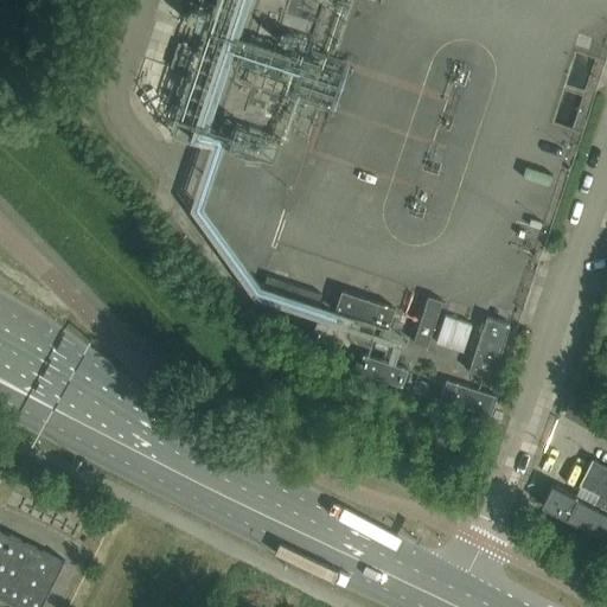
[(179,44),(172,66),(199,75),(206,52),(179,44)]
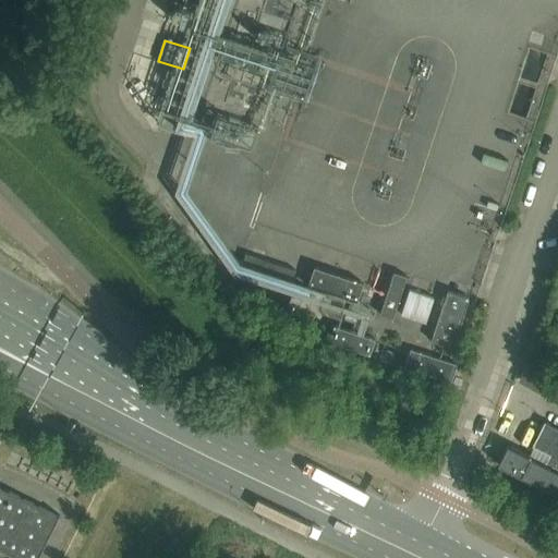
[(177,162),(177,197),(190,203),(191,177),(205,138),(211,138),(249,153),(258,126),(241,120),(241,110),(230,106),(231,95),(201,94),(195,107),(184,107),(176,129),(184,132),(183,145),(177,162)]
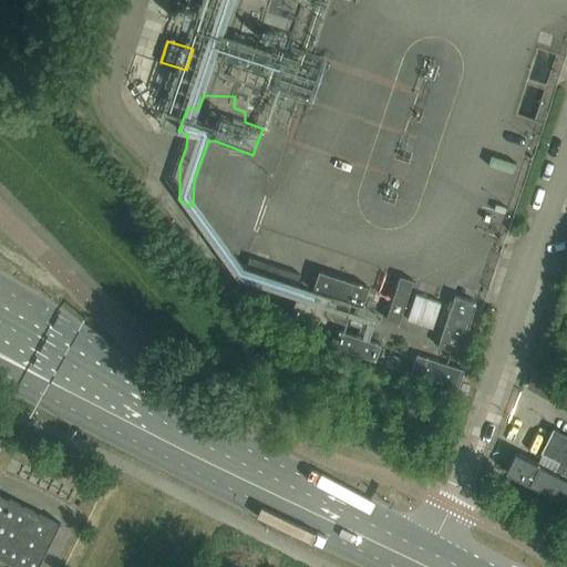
[(300,275),(249,258),(247,267),(298,285),(300,275)]
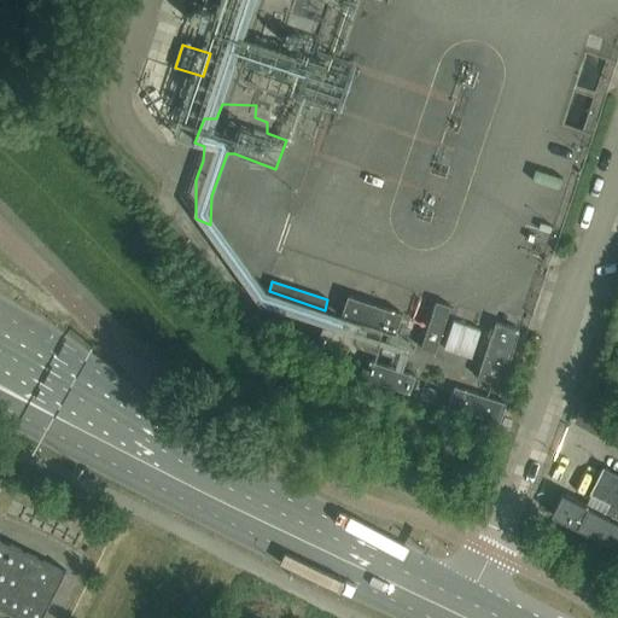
[(403,314),(349,296),(342,318),(396,334),(403,314)]
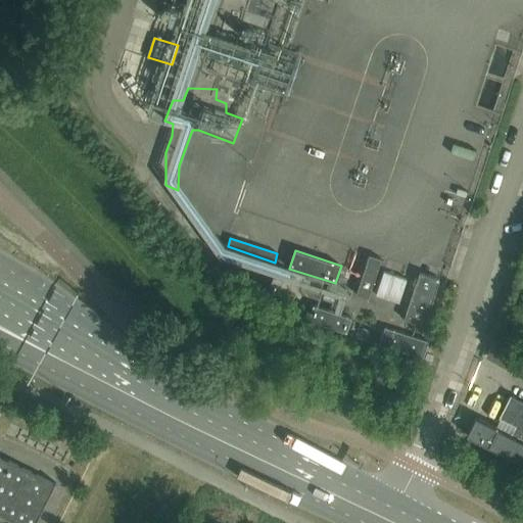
[(370,256),(357,294),(369,299),(382,260),(370,256)]
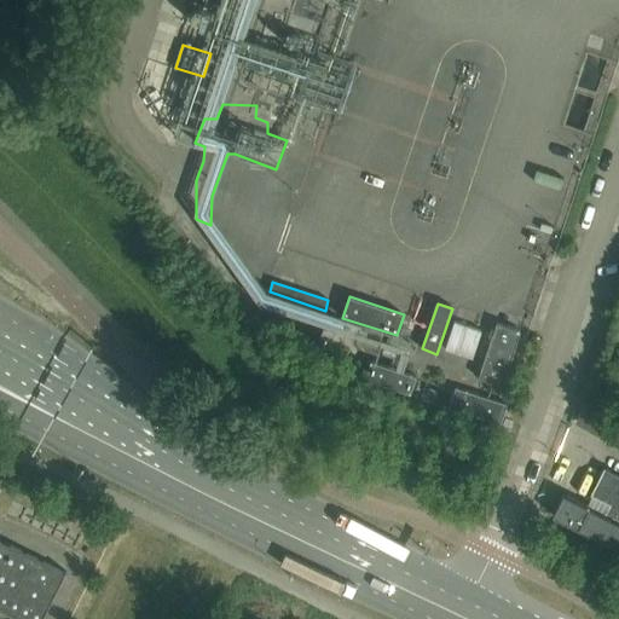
[(475,358),(484,329),(456,320),(447,350),(475,358)]
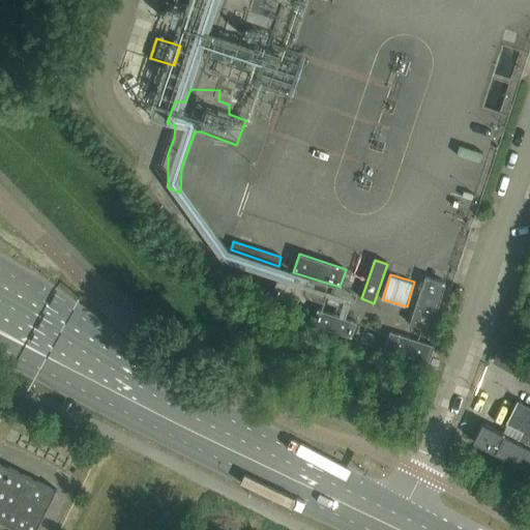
[(446,284),(425,277),(410,325),(430,331),(446,284)]
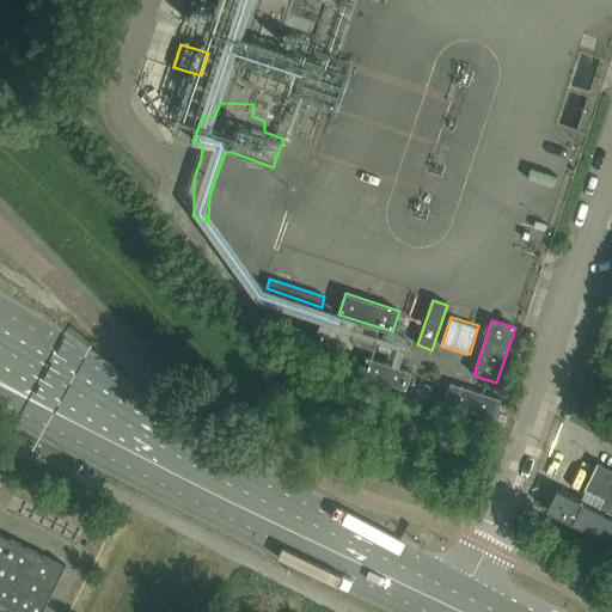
[(412,371),(367,356),(361,375),(407,391),(412,371)]
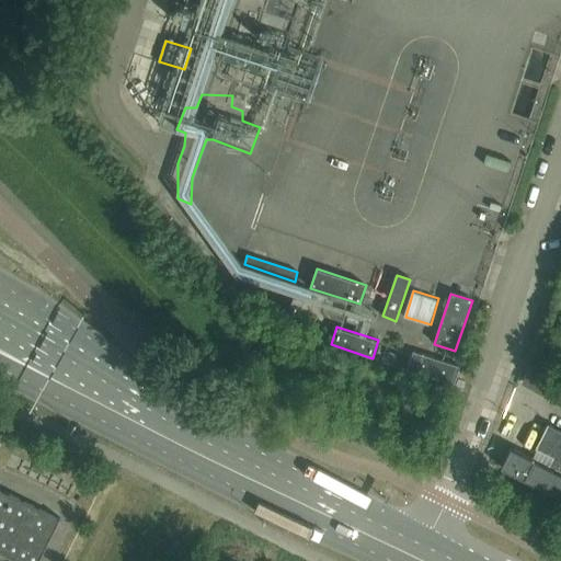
[(413,352),(408,370),(455,386),(460,367),(413,352)]
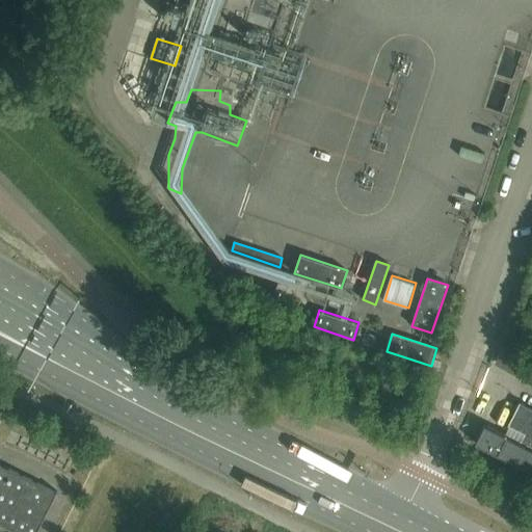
[(523,374),(531,380),(531,365),(531,364),(523,374)]
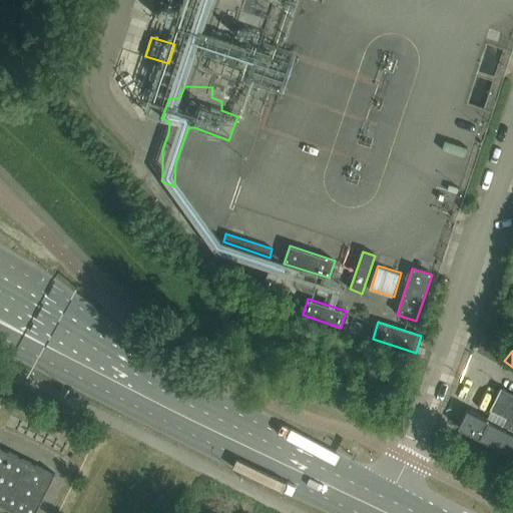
[(512,394),(501,388),(489,410),(505,419),(501,427),(471,412),(462,431),(512,456),(512,394)]
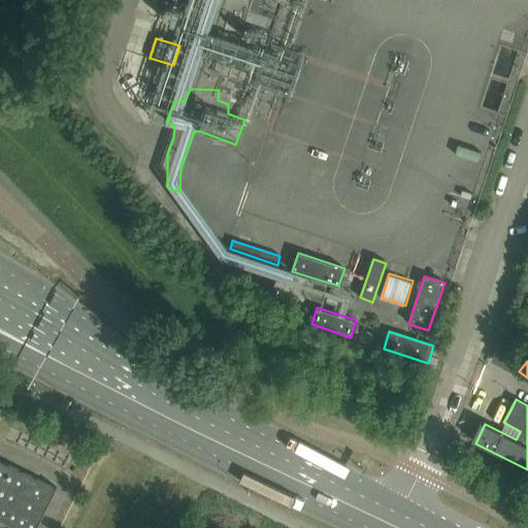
[(0,458),(0,518),(19,527),(36,527),(57,488),(55,487),(55,488),(0,460),(1,459),(0,458)]
